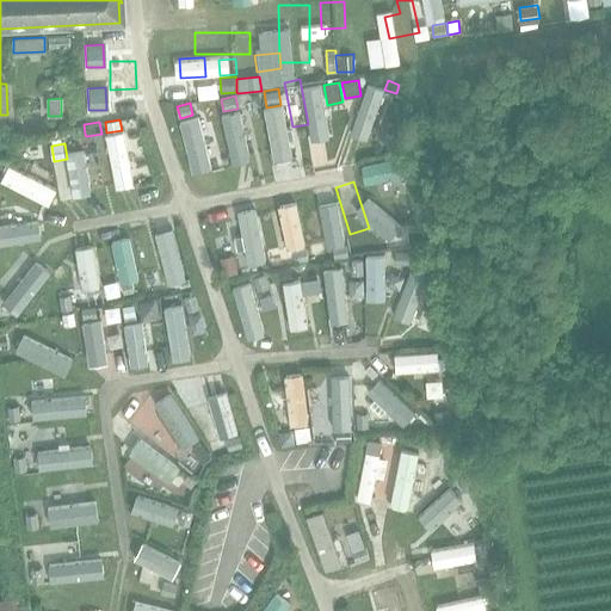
[(294,195),(312,227),(328,217),(310,186),(294,195)]
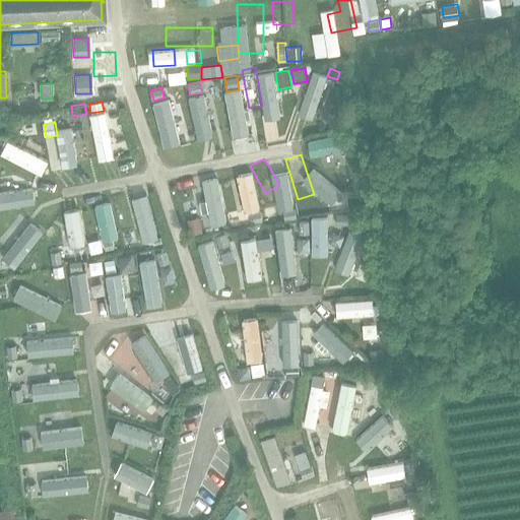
[(359,158),(349,159),(351,172),(360,171),(359,158)]
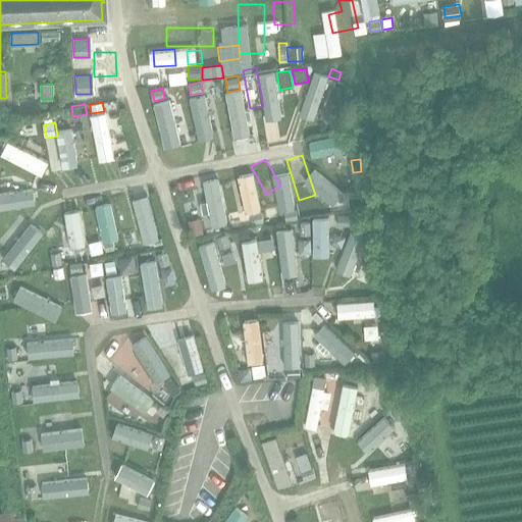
[(244,204),(239,165),(223,167),(227,206),(244,204)]
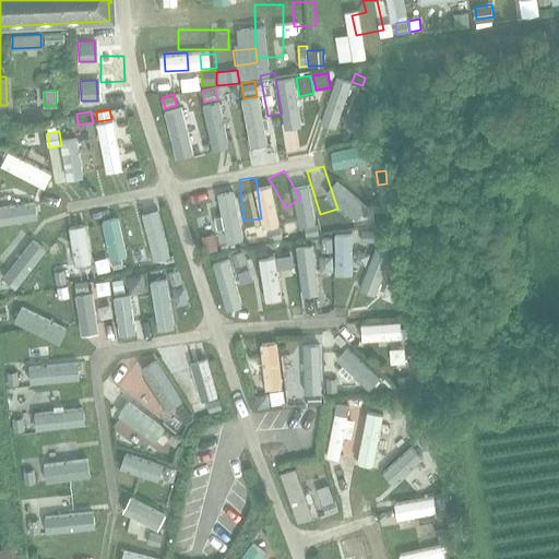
[(16,203),(54,202),(52,181),(15,183),(16,203)]
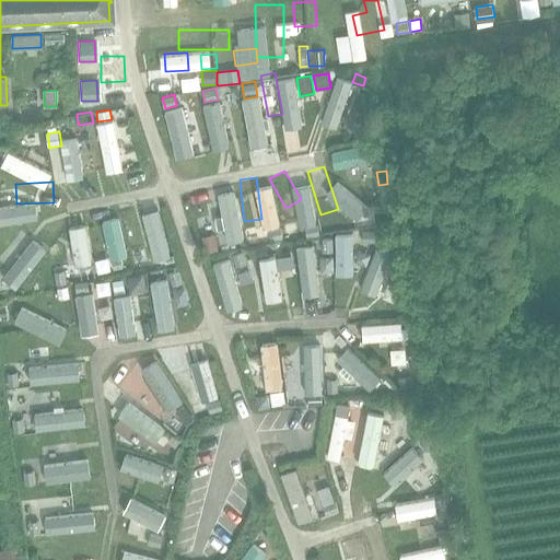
[(393,208),(393,194),(377,194),(378,208),(393,208)]
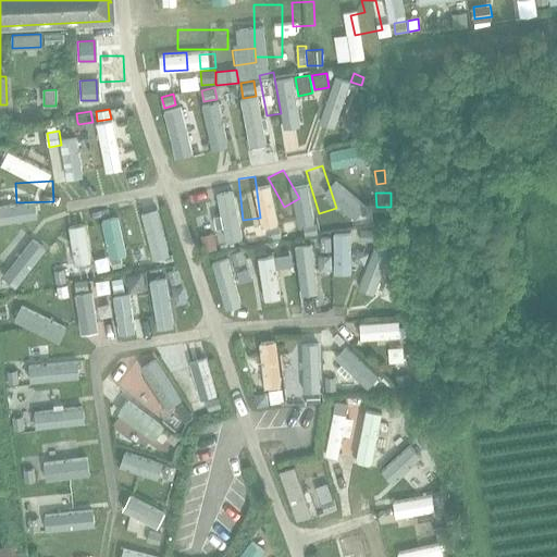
[(363,195),(335,196),(335,210),(363,210),(363,195)]
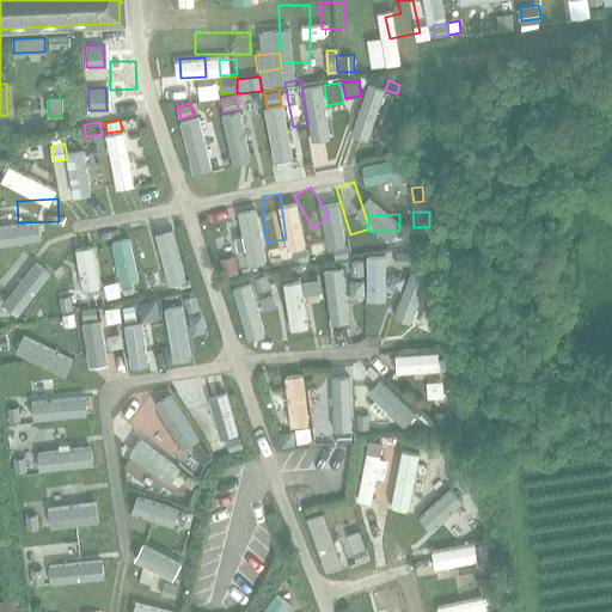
[(68,280),(80,233),(66,228),(54,275),(68,280)]
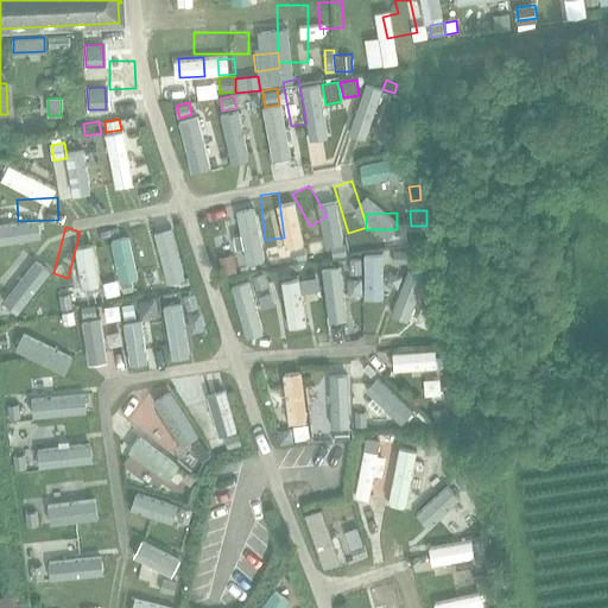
[(420,229),(406,230),(409,245),(422,244),(420,229)]
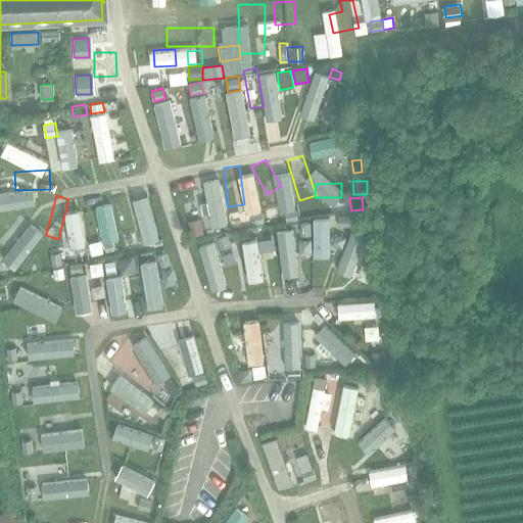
[(88,199),(91,236),(104,235),(100,198),(88,199)]
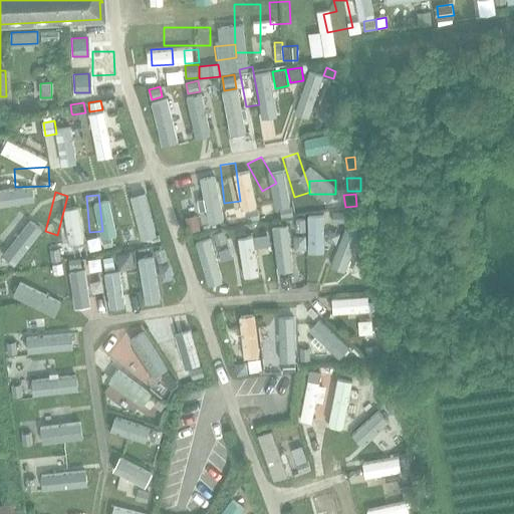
[(271,205),(259,207),(261,218),(273,215),(271,205)]
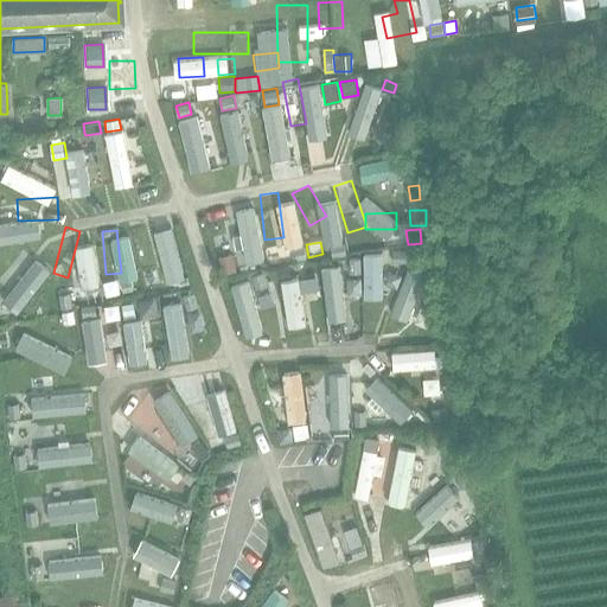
[(302,246),(289,248),(292,260),(306,257),(304,246),(302,246)]
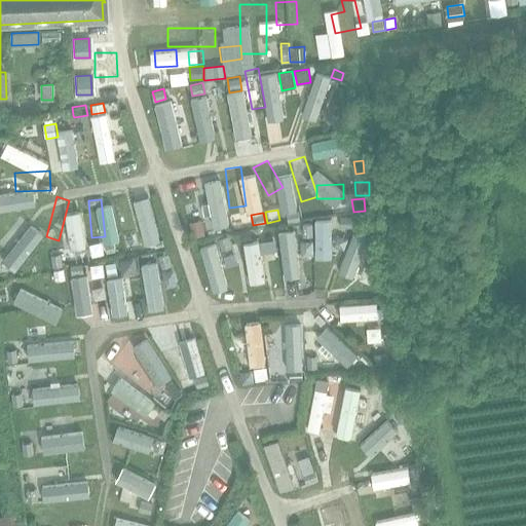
[(345,215),(341,226),(351,229),(355,218),(345,215)]
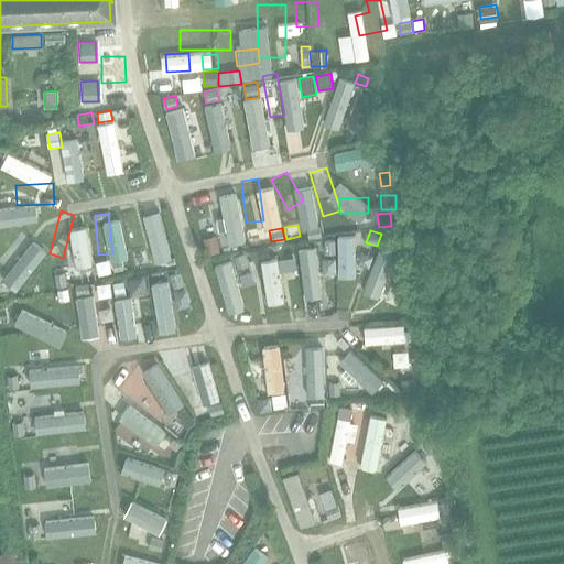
[(388,232),(383,242),(398,247),(401,237),(388,232)]
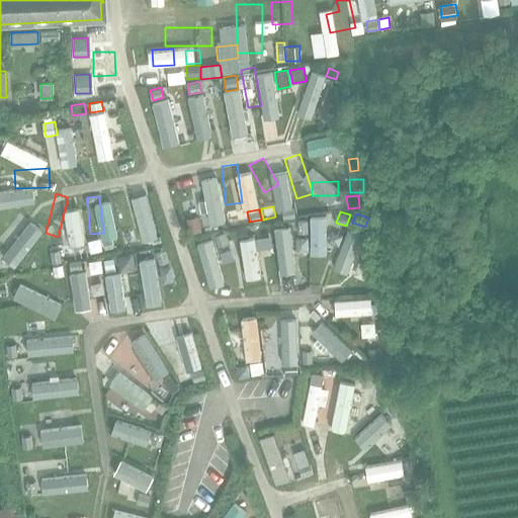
[(199,216),(186,219),(189,233),(202,231),(199,216)]
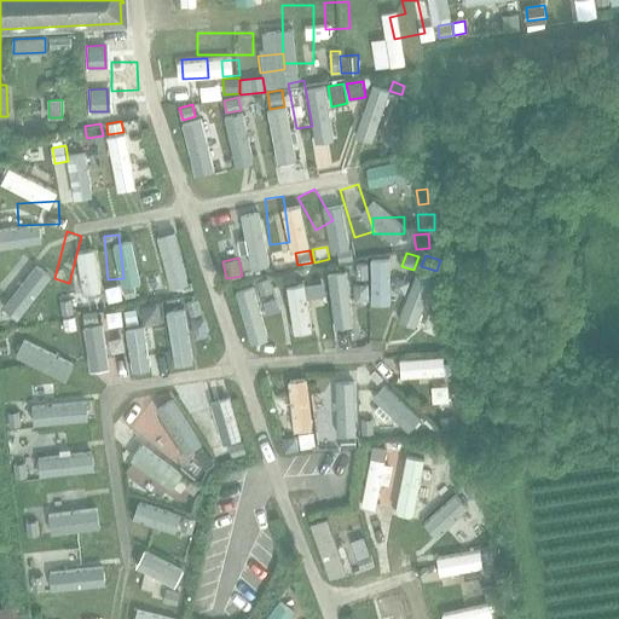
[(368,264),(357,265),(357,279),(368,279),(368,264)]
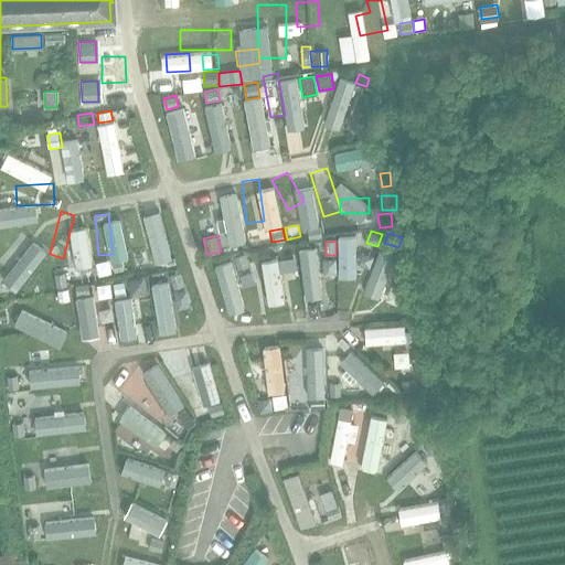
[(268,246),(258,248),(260,258),(270,256),(268,246)]
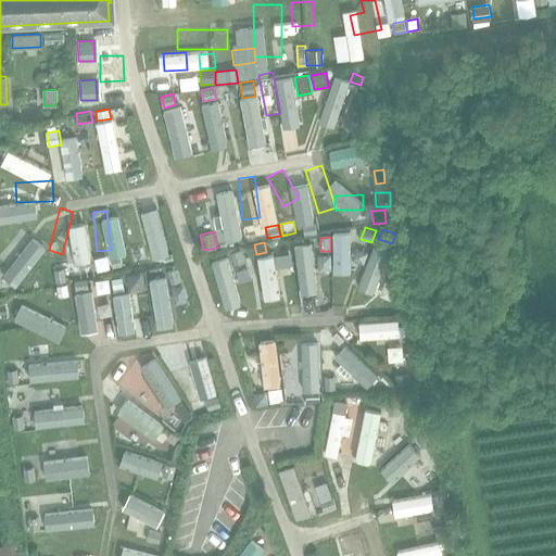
[(240,250),(231,252),(235,265),(244,262),(240,250)]
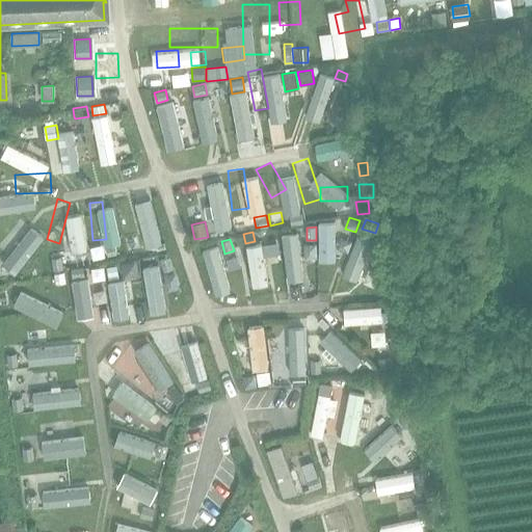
[(114,245),(106,247),(108,256),(116,254),(114,245)]
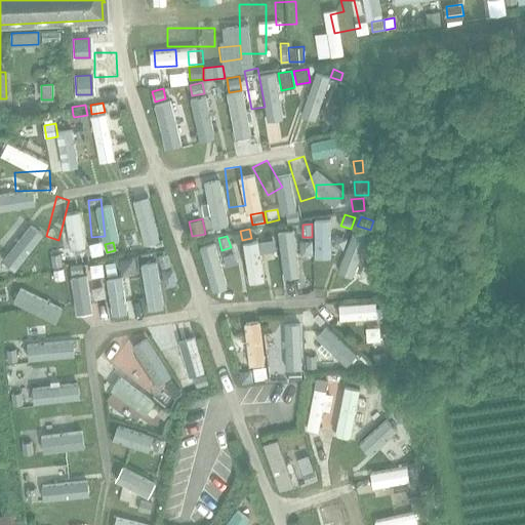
[(388,261),(393,249),(379,244),(374,256),(388,261)]
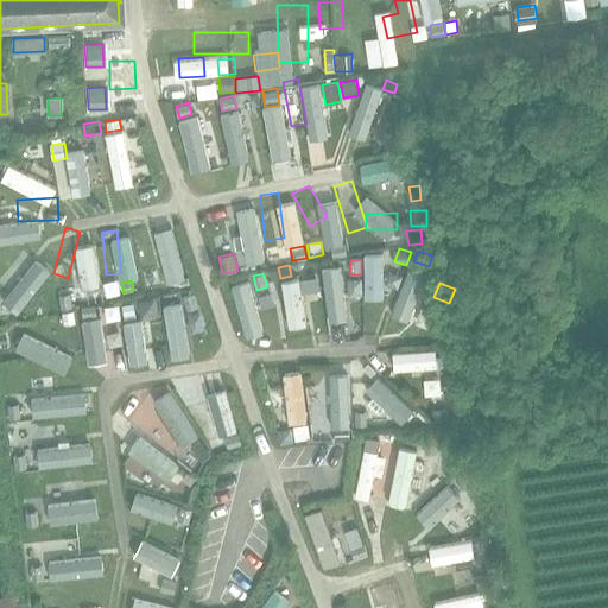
[(146,322),(162,321),(158,284),(143,285),(146,322)]
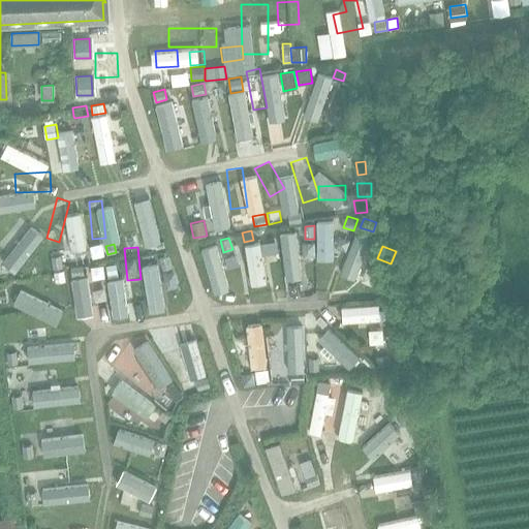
[(87,251),(76,252),(79,263),(89,261),(87,251)]
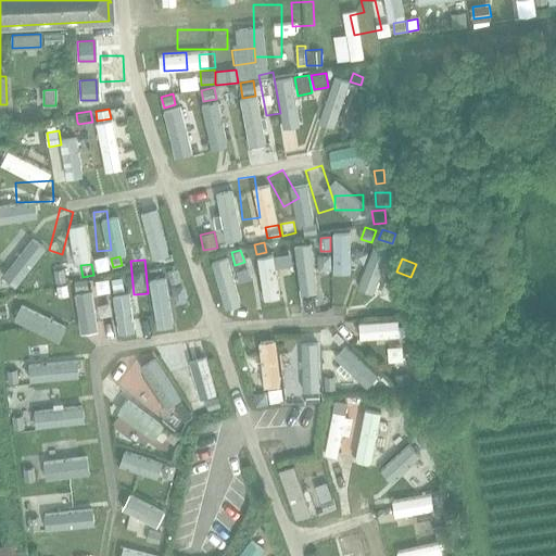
[(63,268),(53,270),(55,283),(65,281),(63,268)]
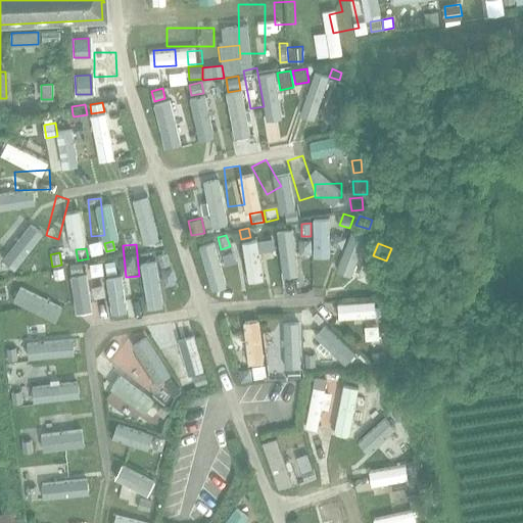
[(167,253),(157,255),(160,267),(170,265),(167,253)]
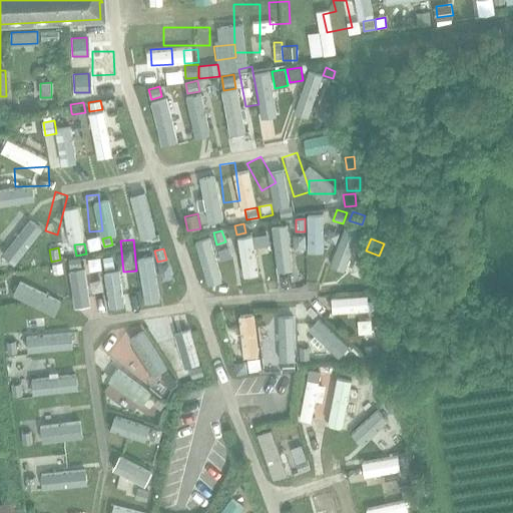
[(112,255),(102,258),(104,266),(113,265),(112,255)]
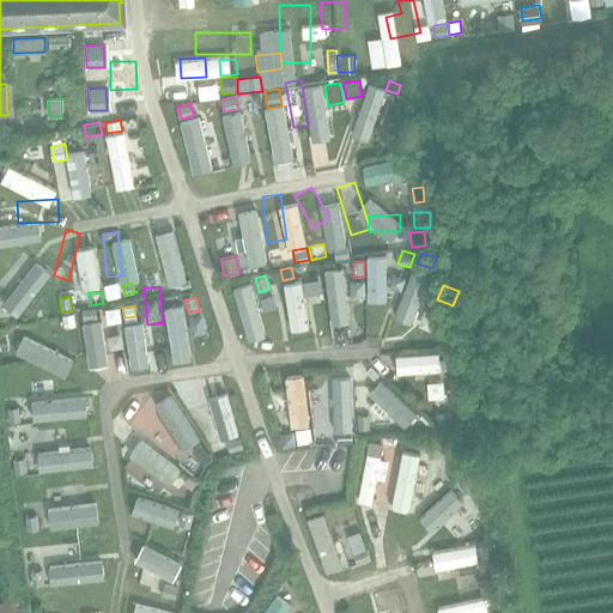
[(96,307),(83,309),(84,320),(97,317),(96,307)]
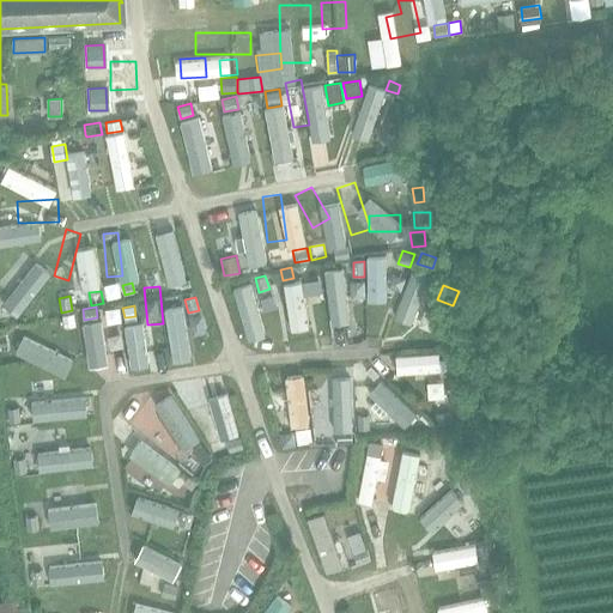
[(73,314),(62,316),(64,327),(76,326),(73,314)]
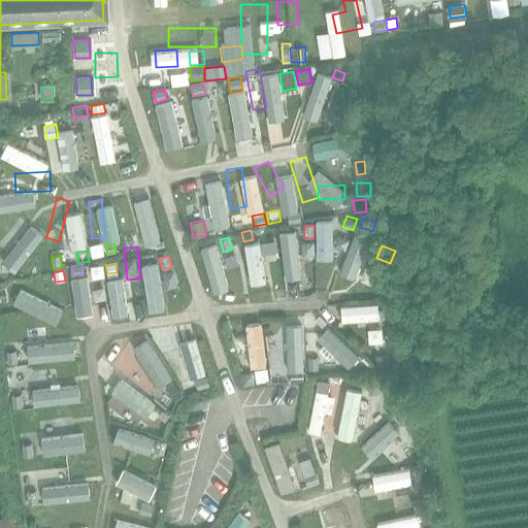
[(87,277),(71,279),(76,314),(92,311),(87,277)]
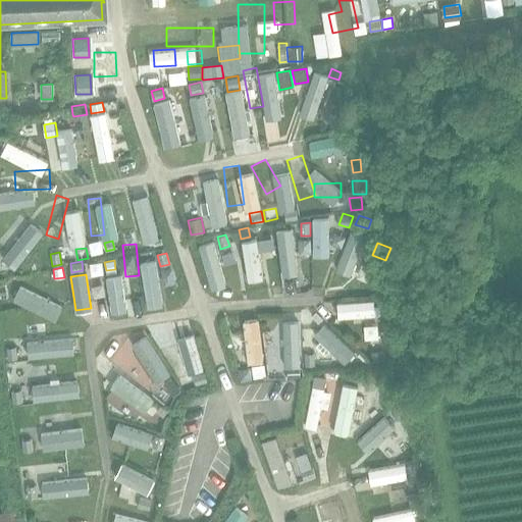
[(382,305),(382,323),(399,322),(399,305),(382,305)]
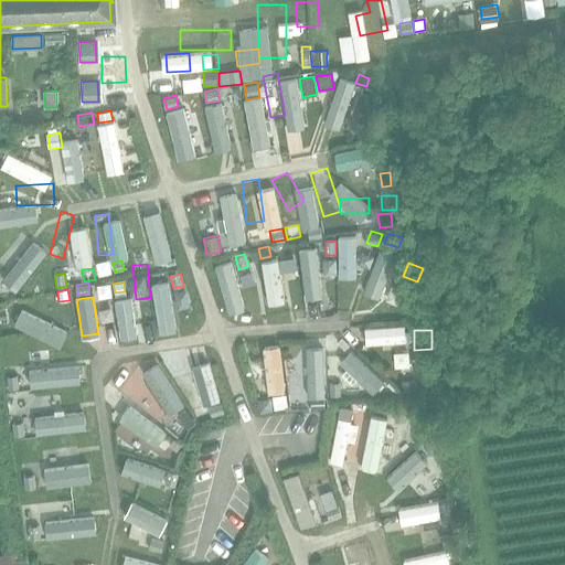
[(377,333),(365,344),(395,376),(407,364),(377,333)]
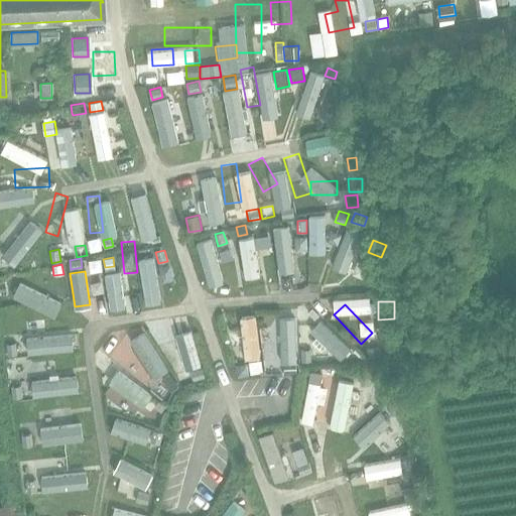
[(264,305),(265,356),(276,355),(275,305),(264,305)]
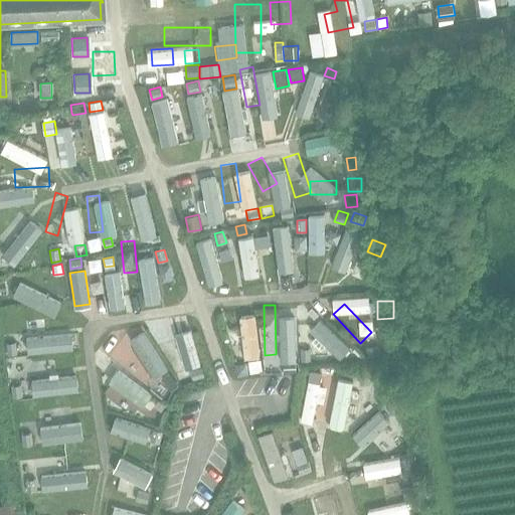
[(170,360),(185,350),(163,315),(147,325),(170,360)]
